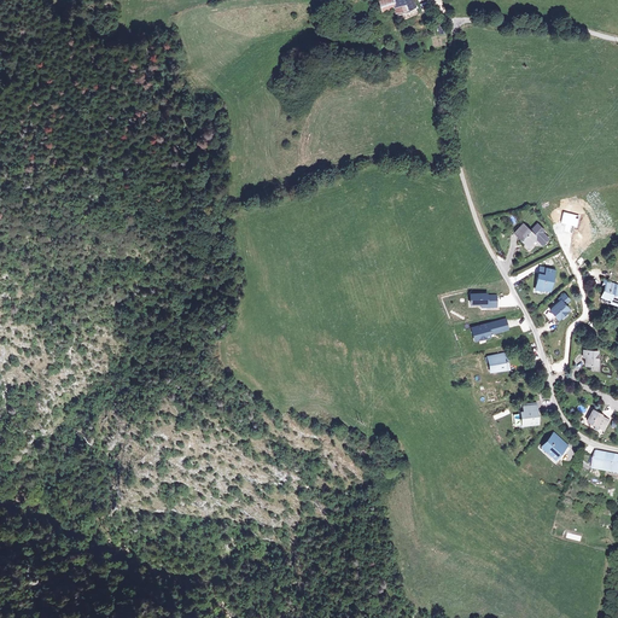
[(414,0),(385,0),(380,3),(385,13),(395,11),(397,17),(412,12),(413,16),(418,15),(417,10),(418,9),(414,0)]
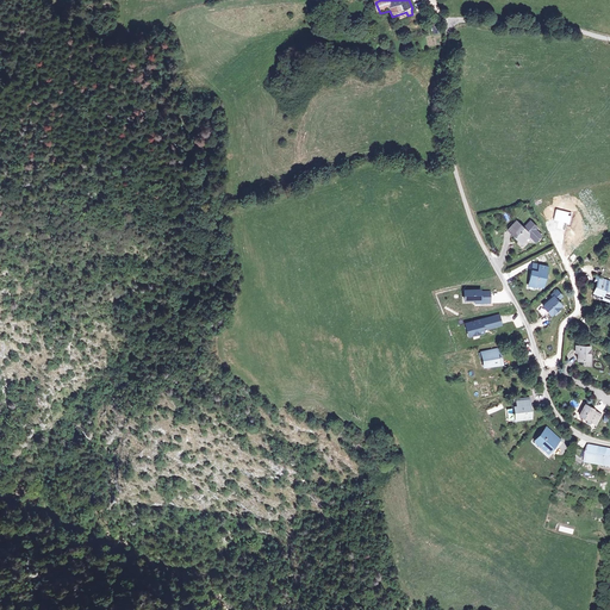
[(431,26),(434,35),(443,33),(441,24),(431,26)]
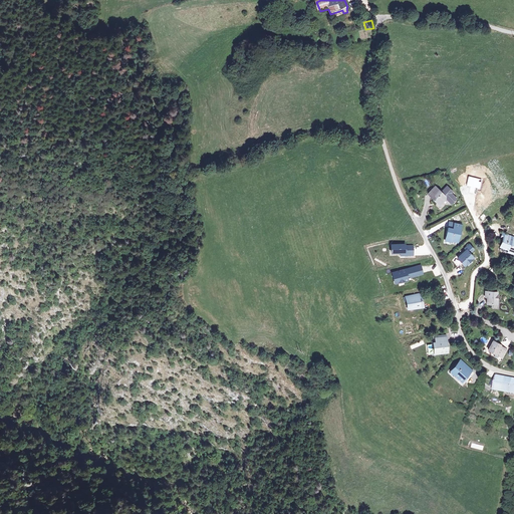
[(469,176),(467,185),(471,186),(470,192),(477,194),(478,188),(480,189),(482,179),(469,176)]
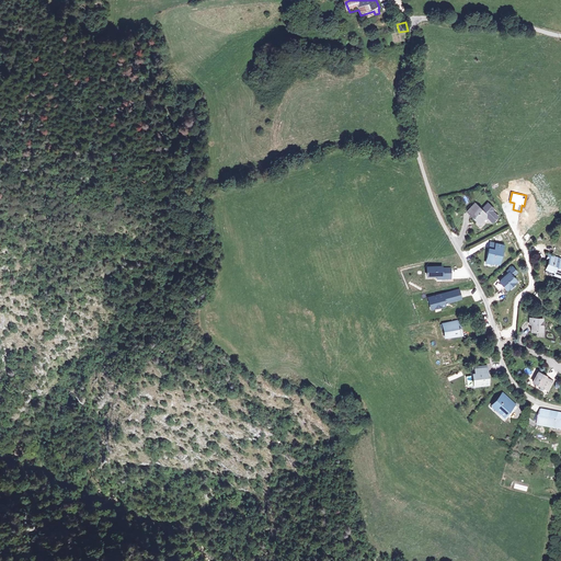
[(481,210),(474,204),(467,213),(480,225),(487,216),(493,221),(497,216),(492,210),(493,208),(488,203),(481,210)]
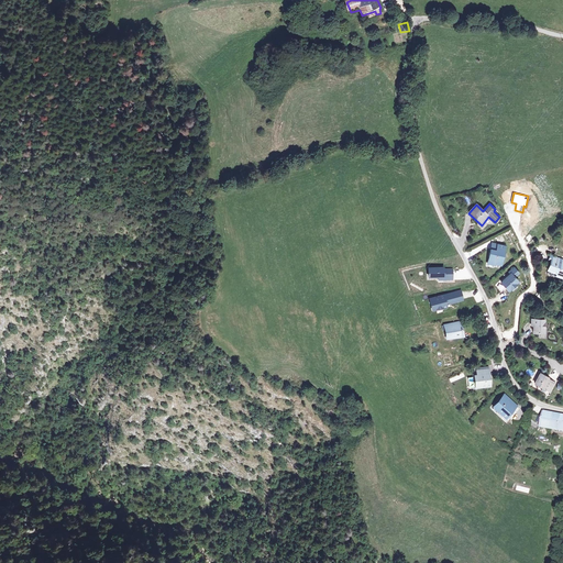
[(492,251),(487,265),(496,267),(496,265),(501,266),(506,247),(498,245),(496,252),(492,251)]
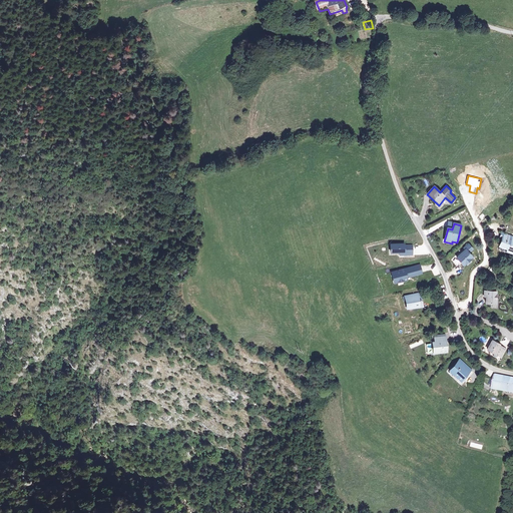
[(512,238),(502,235),(498,247),(506,249),(505,251),(511,253),(512,245),(512,238)]
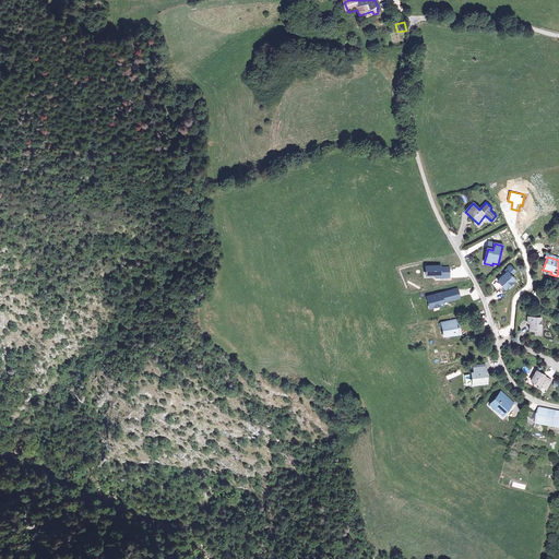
[(516,272),(511,265),(504,271),(507,272),(498,281),(506,290),(516,281),(512,276),(516,272)]
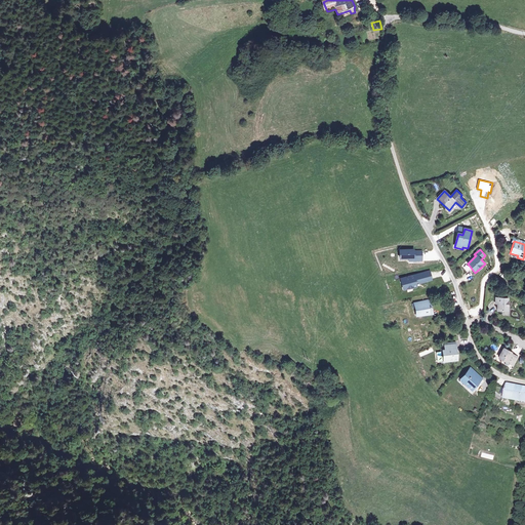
[(415,250),(402,250),(401,258),(411,258),(411,261),(423,261),(423,252),(415,252),(415,250)]
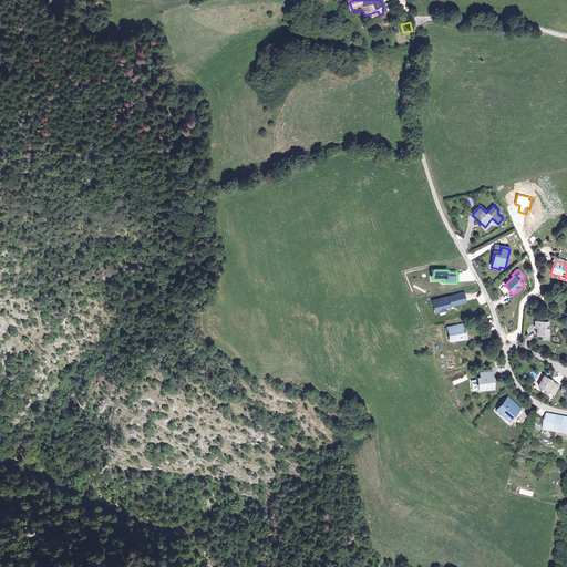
[(451,309),(450,307),(467,301),(464,291),(433,301),(435,311),(436,313),(451,309)]
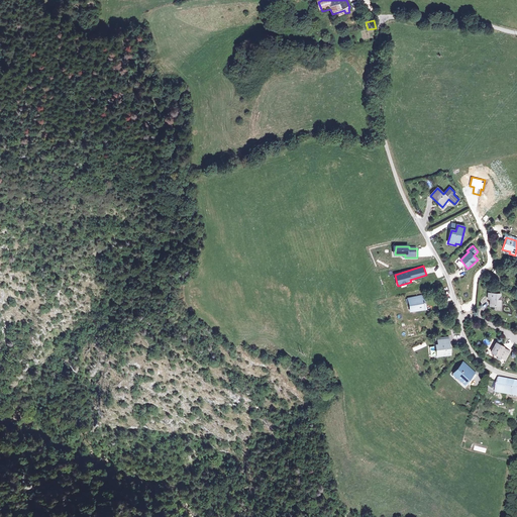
[(491,294),(491,299),(491,305),(501,306),(501,295),(491,294)]
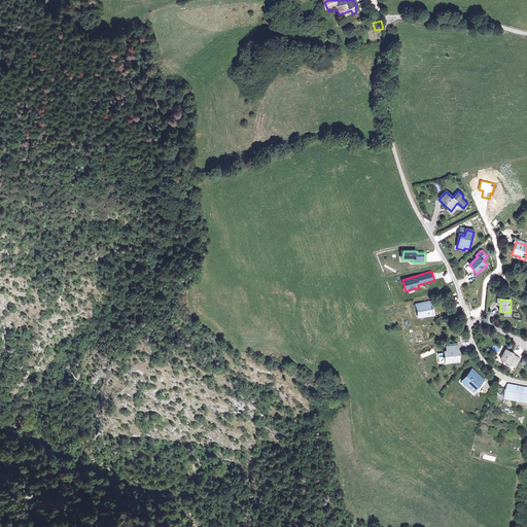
[(416,305),(417,318),(434,317),(433,303),(416,305)]
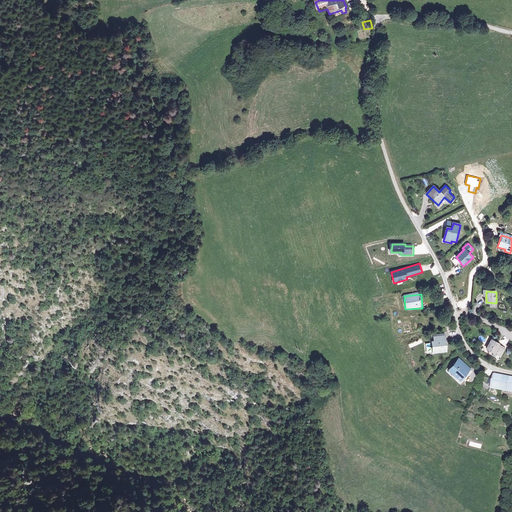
[(433,342),(431,342),(431,347),(433,347),(433,353),(446,352),(445,341),(441,342),(441,336),(433,337),(433,342)]
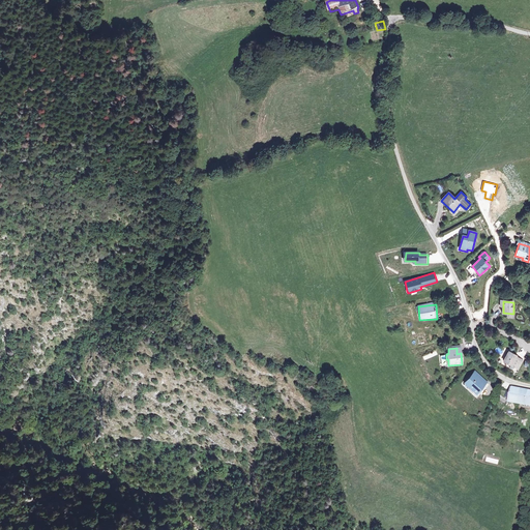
[(436,351),(422,356),(424,360),(438,355),(436,351)]
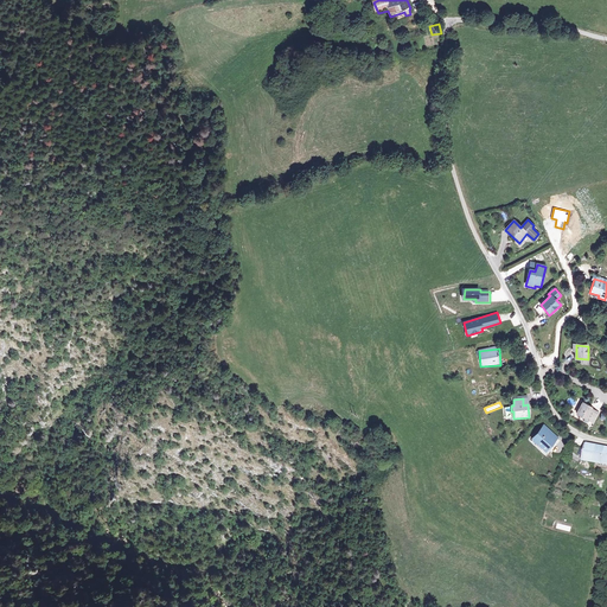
[(590,421),(595,411),(592,409),(593,408),(582,403),(577,415),(590,421)]
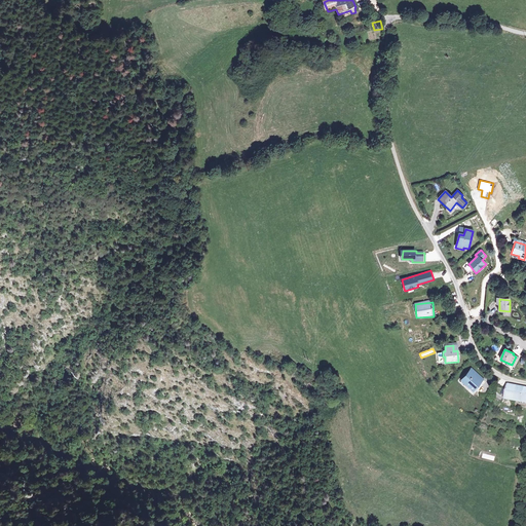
[(470,375),(468,373),(461,381),(473,391),(483,380),(473,371),(470,375)]
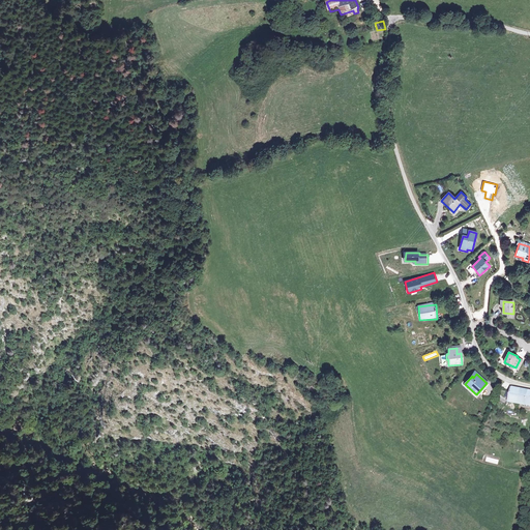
[(509,395),(509,401),(508,405),(529,407),(529,391),(510,390),(509,395)]
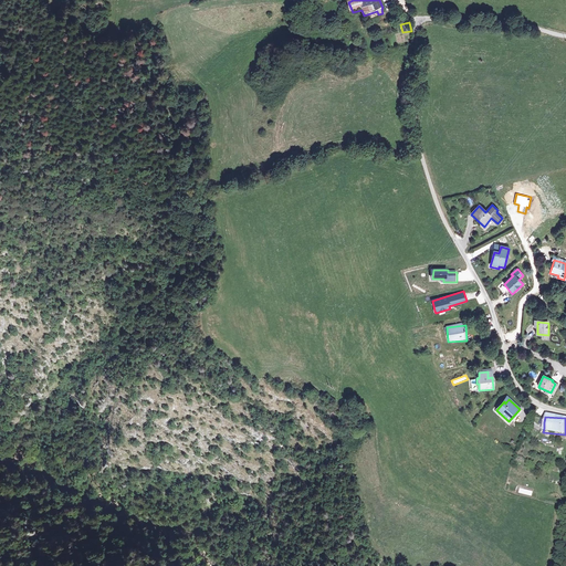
All buildings are outlined.
